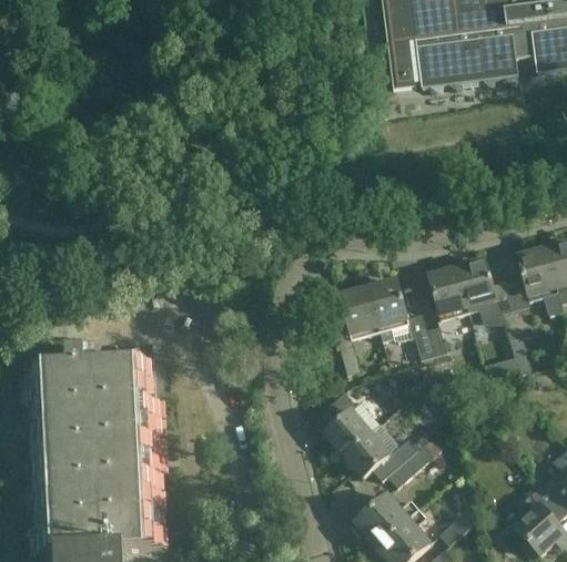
[(384,0),(390,42),(386,43),(392,89),(415,87),(415,85),(421,84),(421,89),(517,77),(515,59),(534,57),(536,74),(566,70),(566,0),(384,0)]
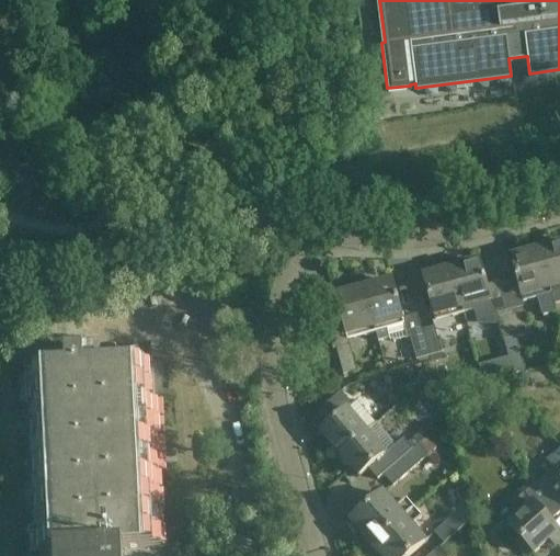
[(539,248),(538,248),(550,291),(559,287),(559,241),(548,245),(548,246),(539,249),(539,248)]
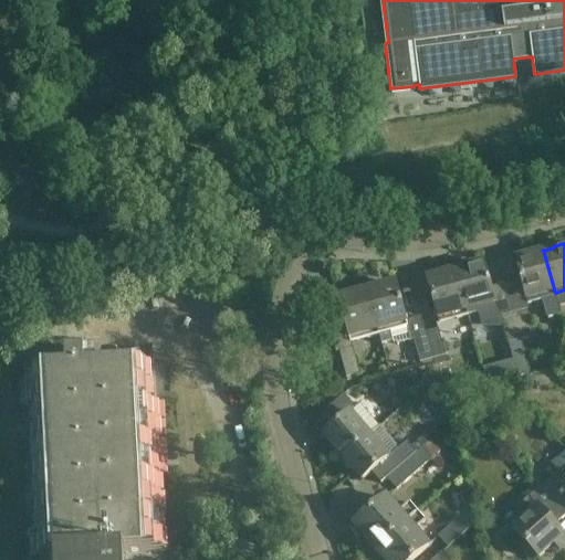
[(561,312),(555,293),(543,250),(542,250),(543,251),(533,253),(533,252),(514,257),(526,300),(541,296),(546,316),(561,312)]
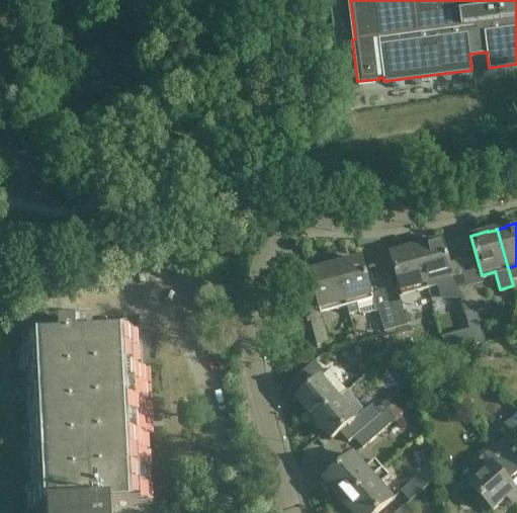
[(416,246),(427,285),(436,283),(438,293),(455,288),(442,239),(425,244),(425,245),(417,247),(416,246)]
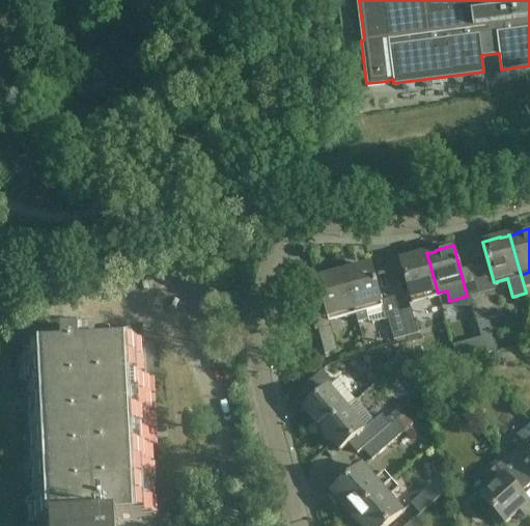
[(438,293),(426,252),(425,252),(426,254),(417,256),(417,255),(399,259),(411,300),(438,293)]
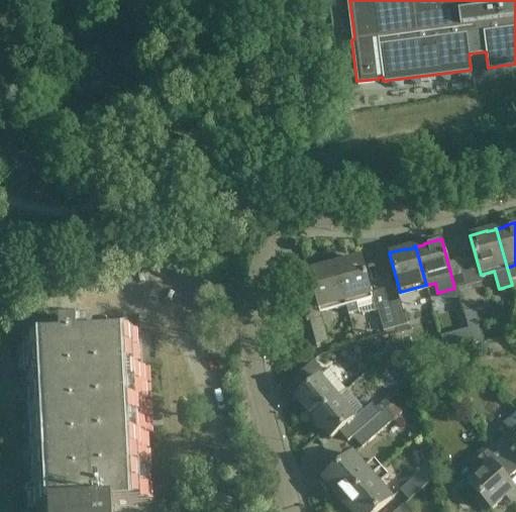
[(334,264),(344,304),(345,304),(347,312),(357,309),(363,312),(376,309),(382,329),(394,326),(387,301),(384,287),(370,290),(360,257),(343,261),(343,263),(335,265),(334,264)]
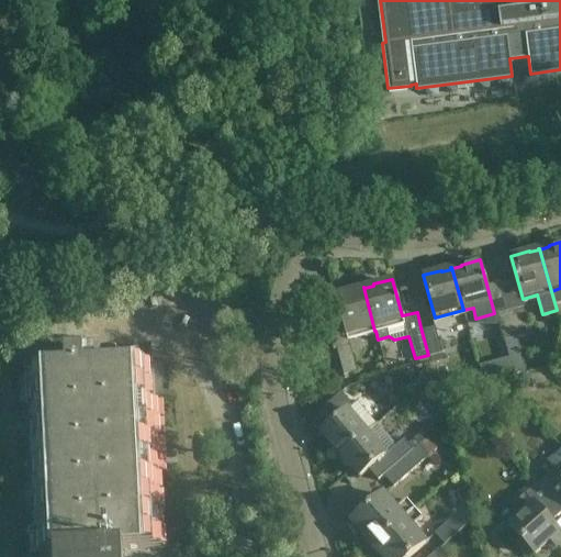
[(374,331),(363,287),(362,287),(363,288),(354,291),(354,289),(335,294),(347,338),(374,331)]
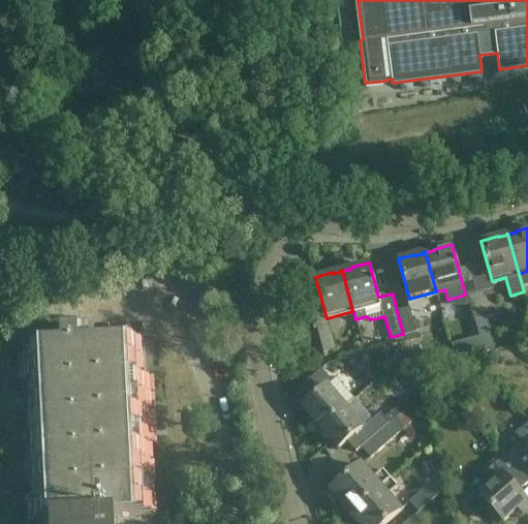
[(499,312),(492,287),(479,290),(487,315),(499,312)]
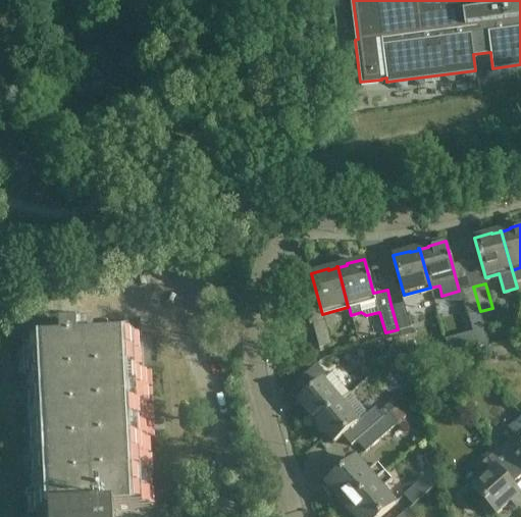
[(480,311),(473,287),(461,290),(468,315),(480,311)]
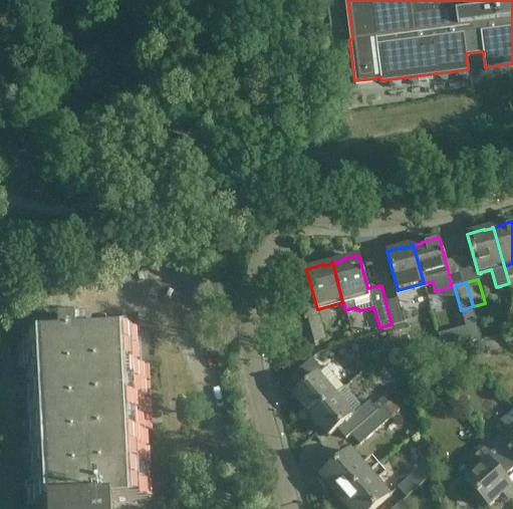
[(397,295),(385,299),(392,324),(404,321),(397,295)]
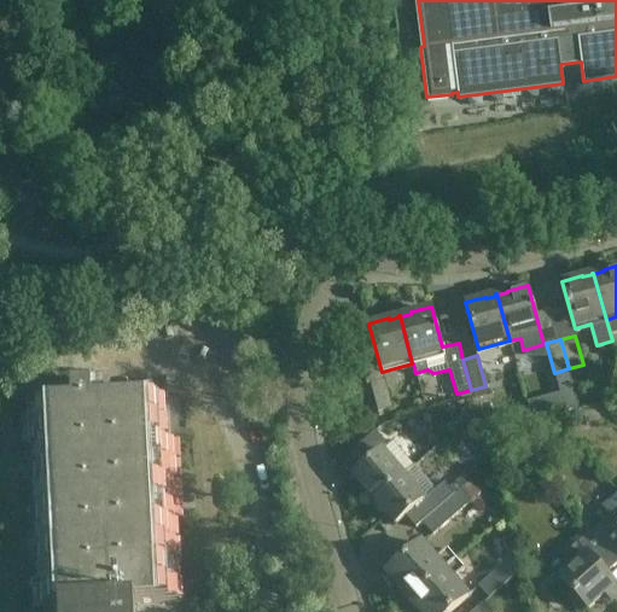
[(368,380),(377,411),(393,406),(384,376),(368,380)]
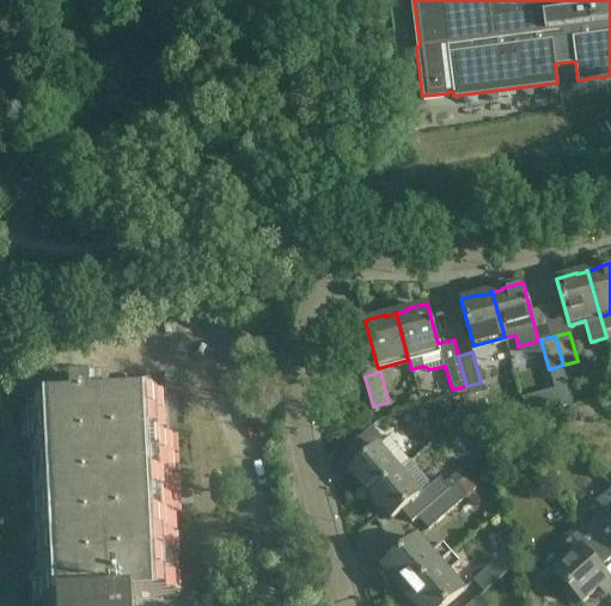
[(133,605),(133,594),(176,593),(175,569),(170,570),(162,390),(109,392),(102,392),(91,393),(91,379),(69,380),(71,395),(26,396),(28,420),(32,418),(42,599),(59,599),(59,605),(133,605)]
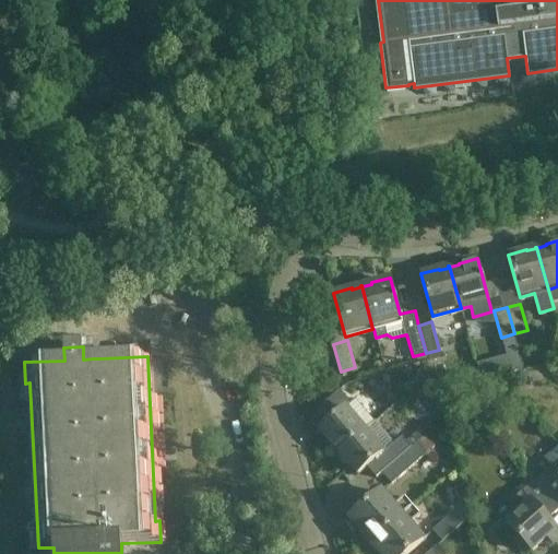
[(359,399),(383,415),(393,401),(380,392),(382,388),(372,380),(359,399)]
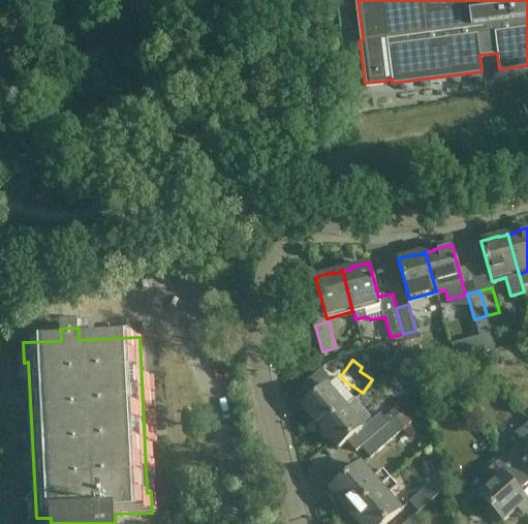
[(302,404),(319,425),(352,396),(335,376),(332,379),(320,366),(300,383),(310,397),(302,404)]
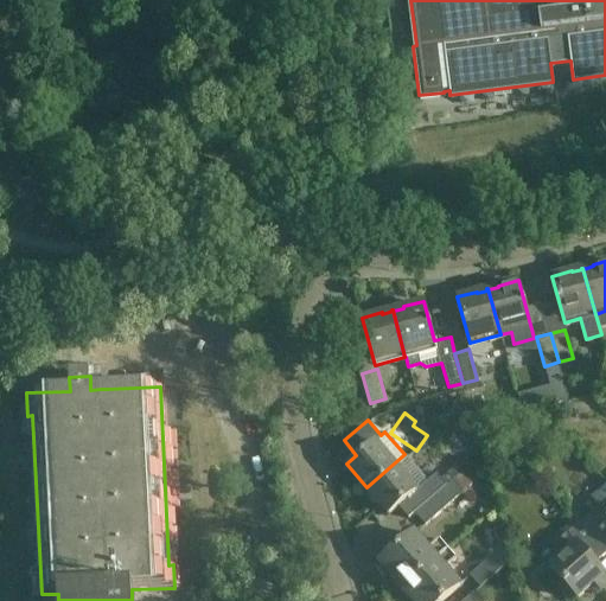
[(426,479),(404,454),(367,487),(387,512),(397,503),(407,516),(414,510),(445,481),(435,471),(426,479)]
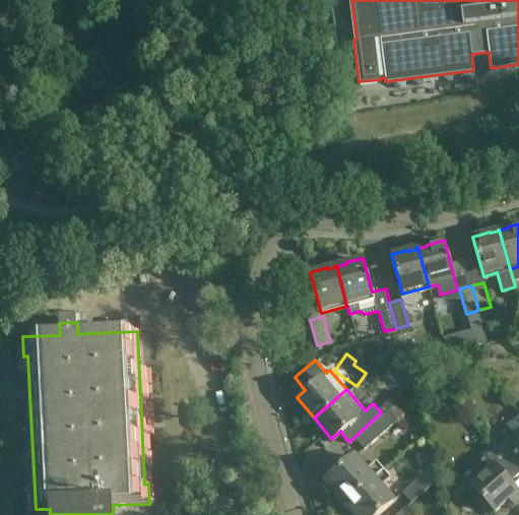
[(386,408),(381,412),(354,437),(364,447),(395,419),(386,408)]
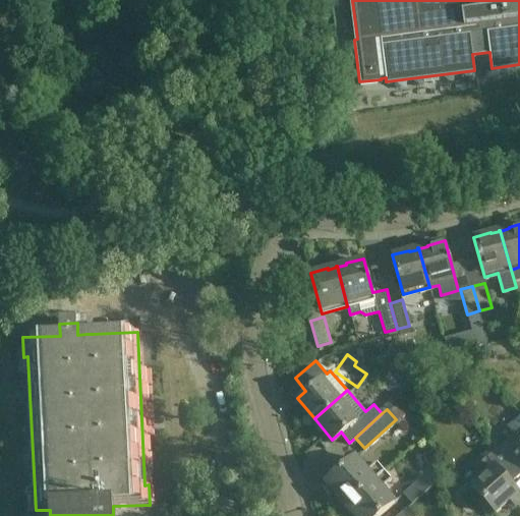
[(512,433),(497,446),(519,471),(519,412),(506,424),(512,433)]
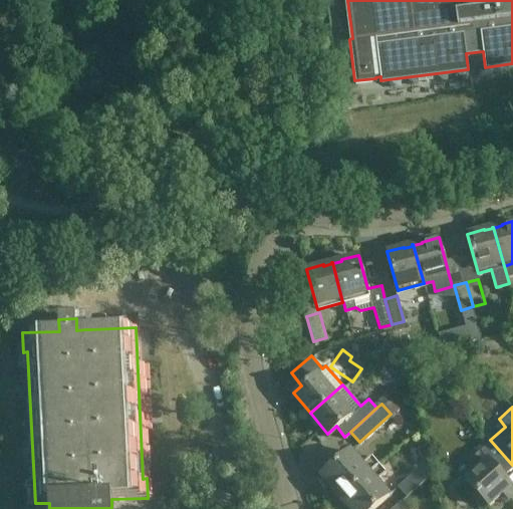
[(512,465),(490,440),(470,457),(477,465),(463,478),(488,505),(501,492),(506,498),(512,491),(512,487),(502,475),(512,465)]
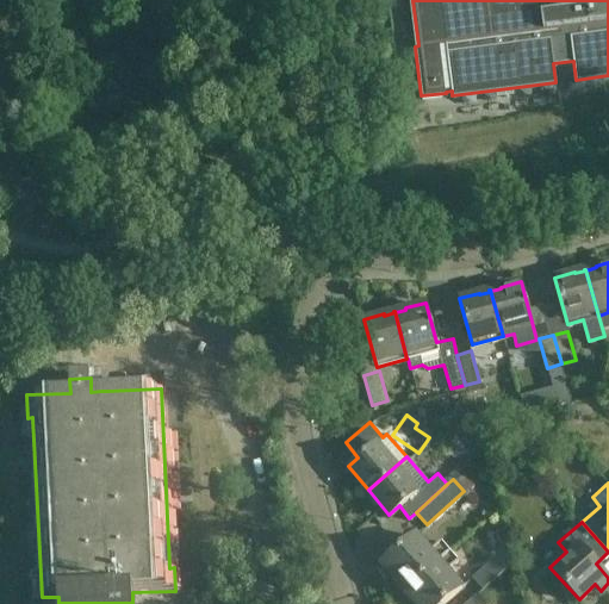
[(389,573),(403,589),(449,549),(440,539),(428,548),(415,533),(377,566),(385,576),(389,573)]
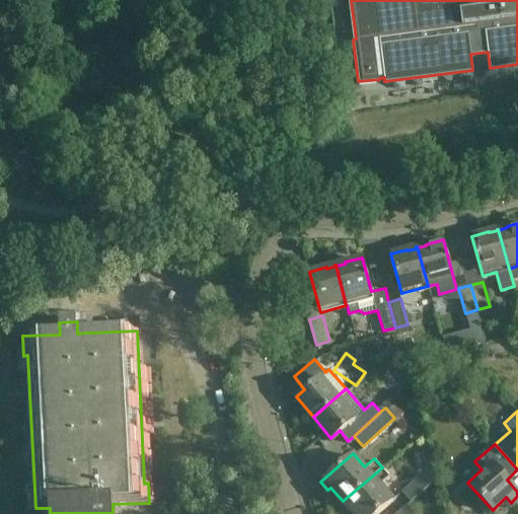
[(382,467),(343,501),(354,513),(374,513),(392,499),(379,484),(388,474),(382,467)]
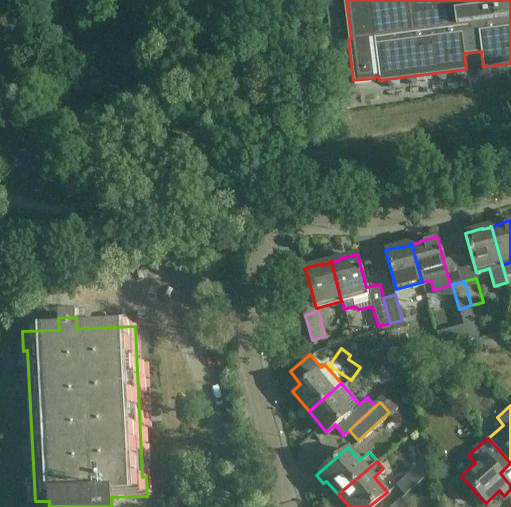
[(394,483),(403,493),(424,474),(415,464),(394,483)]
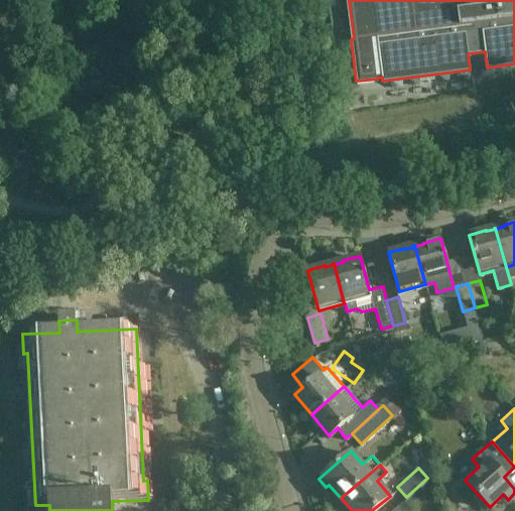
[(410,510),(411,510),(403,500),(390,510),(410,510)]
